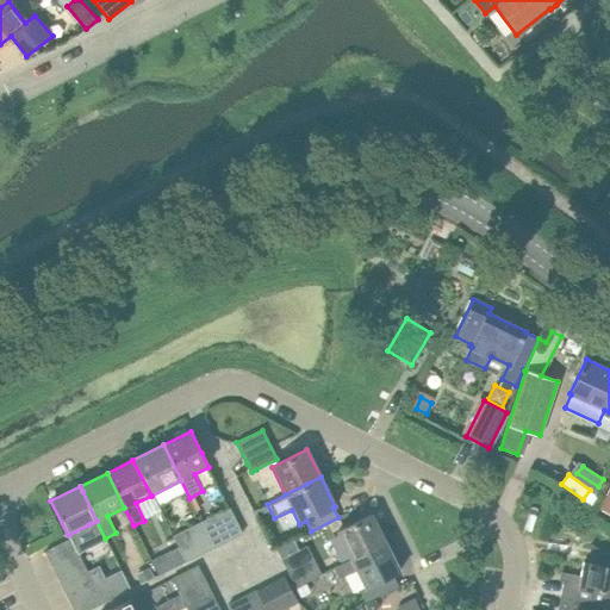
[(215,549),(243,535),(229,509),(201,523),(215,549)]
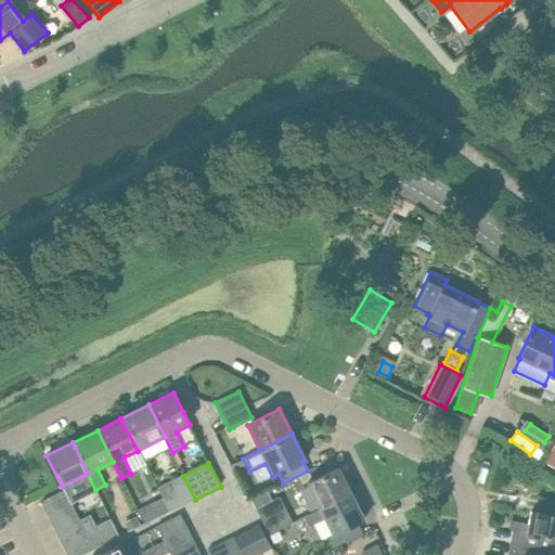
[(319,508),(350,492),(338,468),(319,478),(307,485),(319,508)]
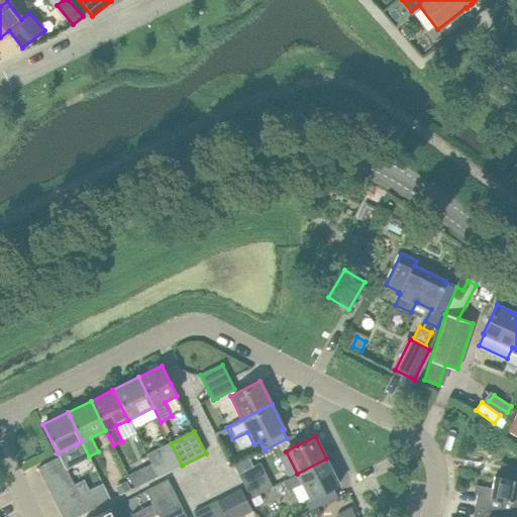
[(158,478),(166,475),(182,466),(171,443),(146,455),(150,463),(158,477),(158,478)]
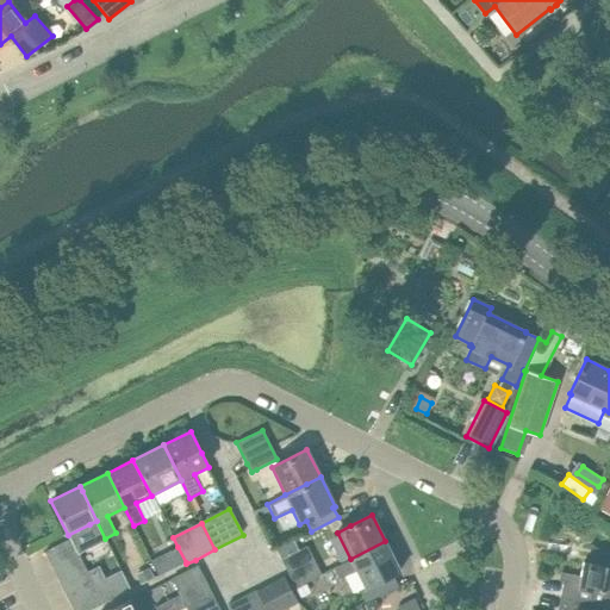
[(54,570),(79,556),(70,540),(45,552),(54,570)]
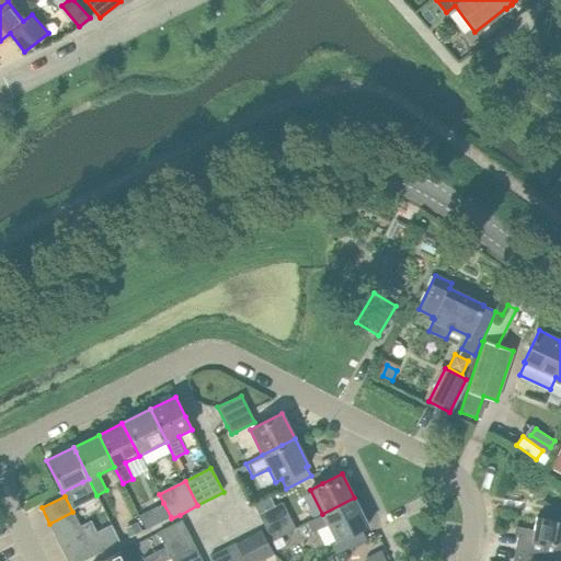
[(368,526),(354,497),(322,514),(308,522),(313,533),(328,525),(336,541),(331,544),(336,553),(341,551),(342,551),(366,539),(361,529),(368,526)]
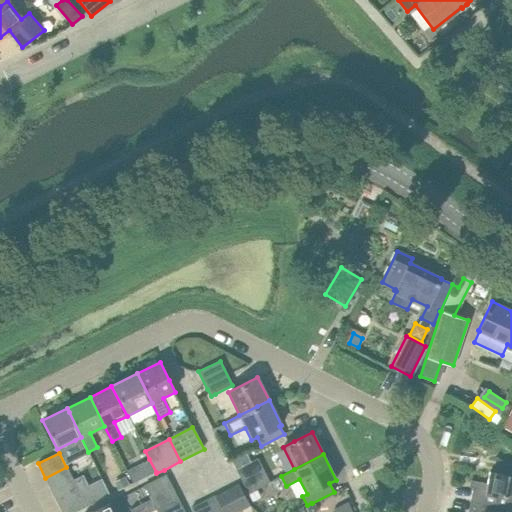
[(248,492),(270,481),(258,458),(237,469),(248,492)]
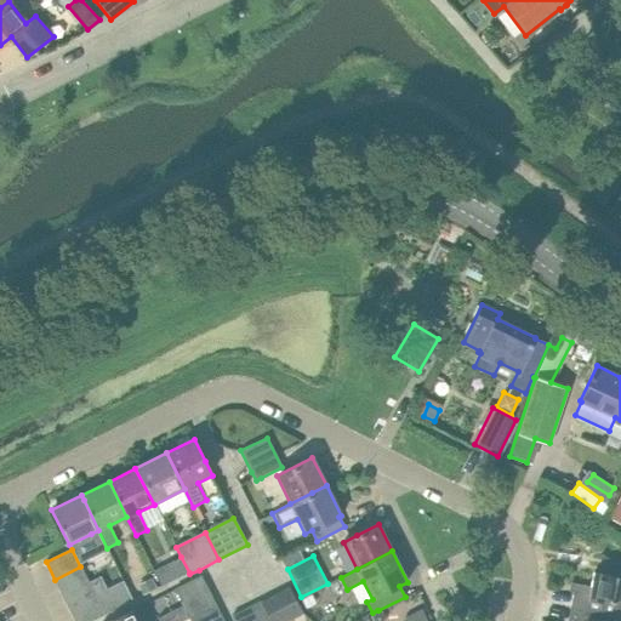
[(161,586),(189,573),(181,557),(153,571),(161,586)]
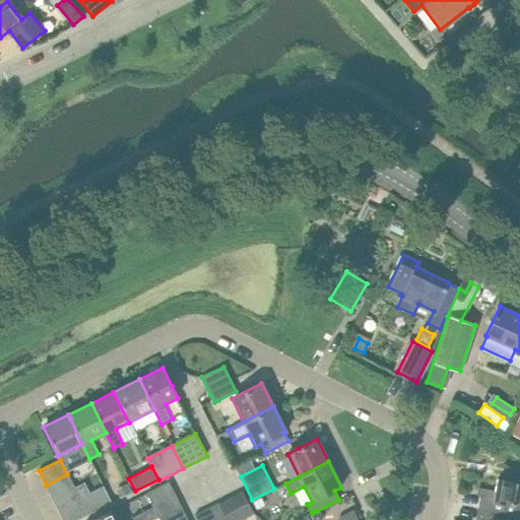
[(519,469),(505,467),(503,480),(498,479),(496,491),(478,489),(478,490),(481,490),(477,510),(519,517),(519,469)]
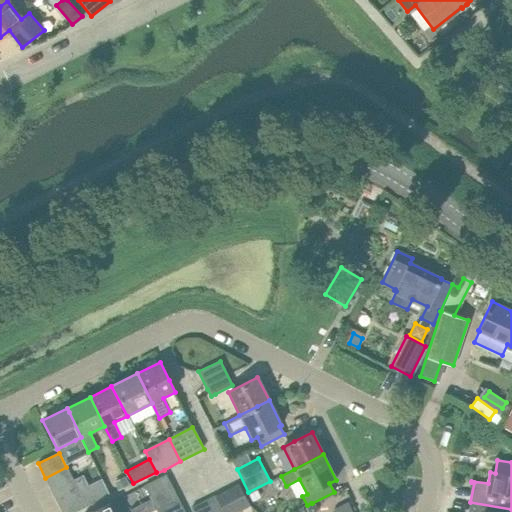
[(49,487),(70,477),(66,467),(45,478),(49,487)]
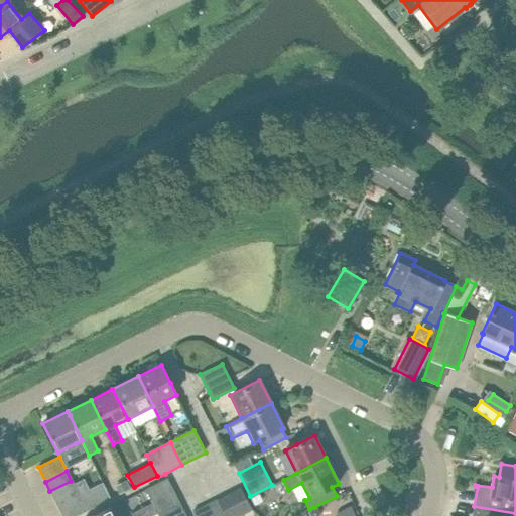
[(157,513),(179,502),(167,479),(146,490),(157,513)]
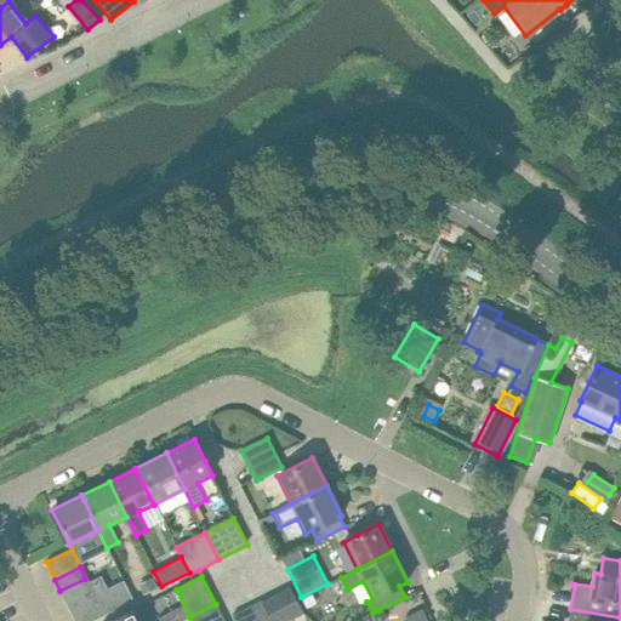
[(96,600),(108,596),(100,577),(87,584),(91,590),(96,600)]
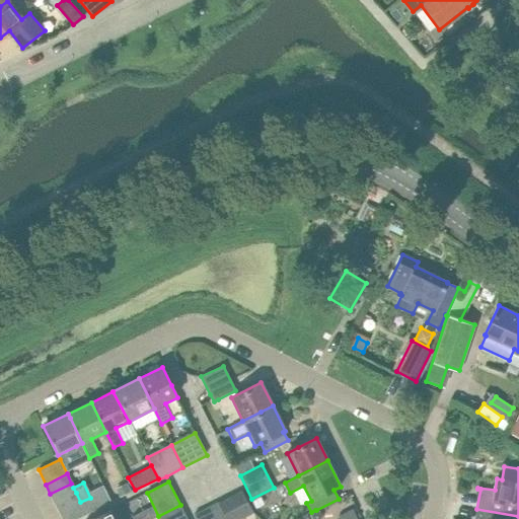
[(76,493),(73,488),(71,484),(50,494),(55,504),(76,493)]
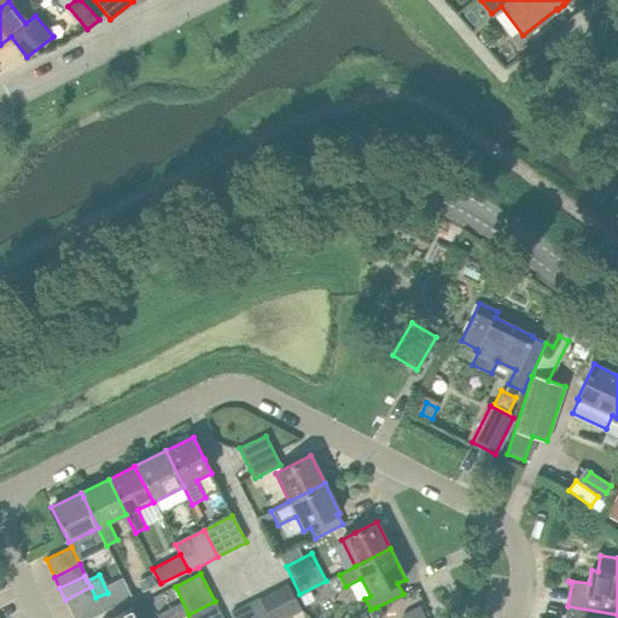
[(270,617),(286,617),(302,611),(289,583),(261,598),(270,617)]
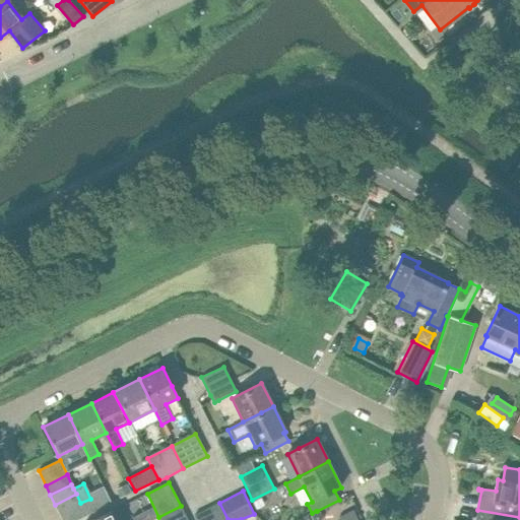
[(81,504),(80,503),(76,494),(55,505),(60,515),(81,504)]
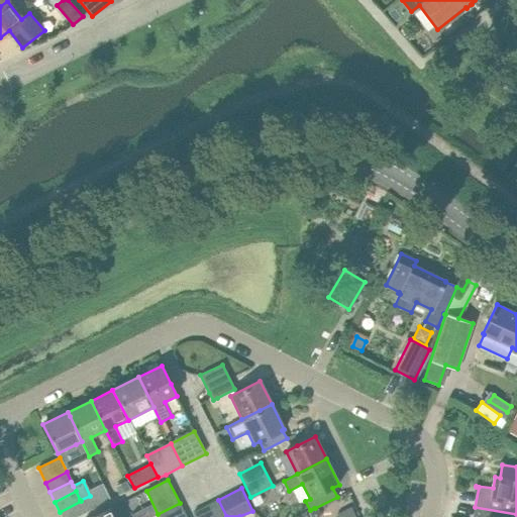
[(106,491),(82,503),(86,512),(111,500),(106,491)]
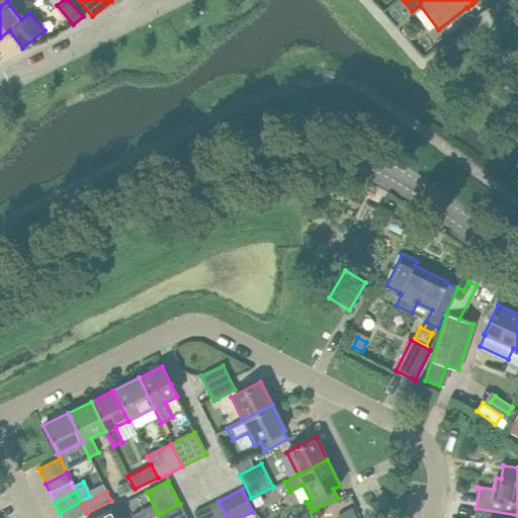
[(195,517),(227,517),(219,501),(193,513),(195,517)]
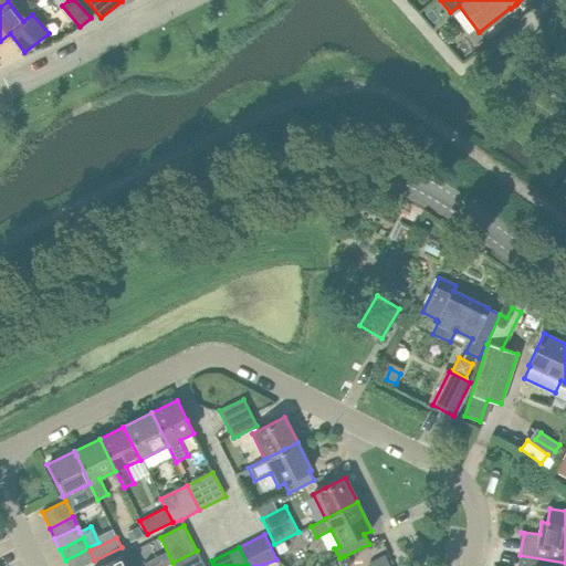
[(67,565),(83,565),(94,561),(90,551),(88,548),(65,561),(67,565)]
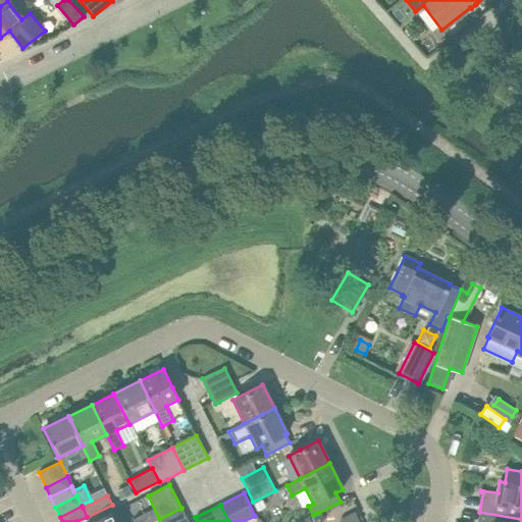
[(160,521),(189,521),(181,508),(159,519),(160,521)]
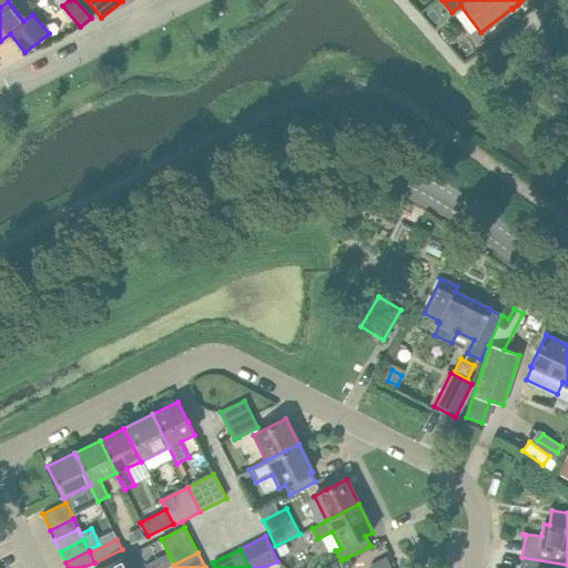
[(567,567),(567,565),(521,557),(519,567),(567,567)]
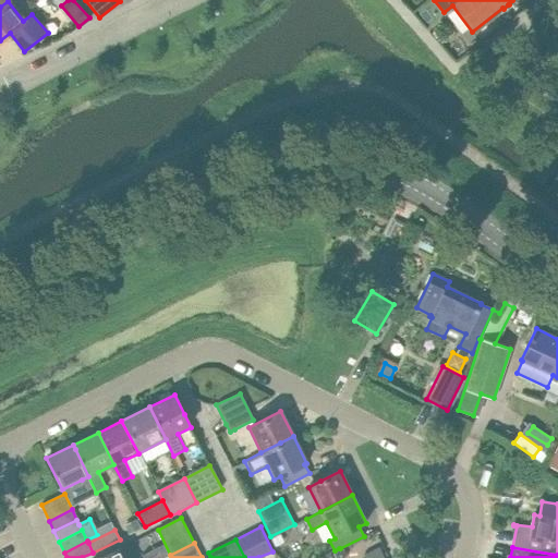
[(125,557),(121,548),(109,554),(100,557),(125,557)]
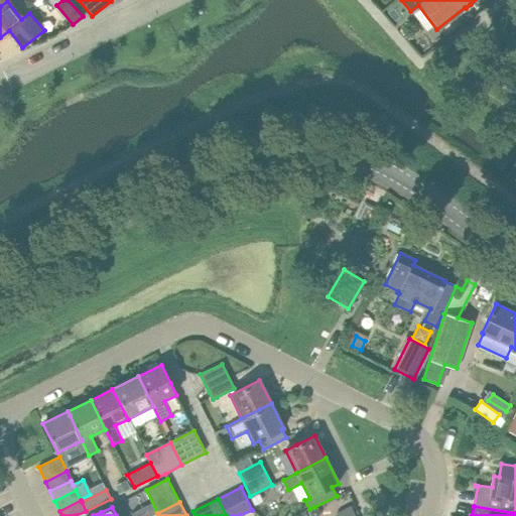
[(354,515),(350,507),(336,513),(337,515),(354,515)]
